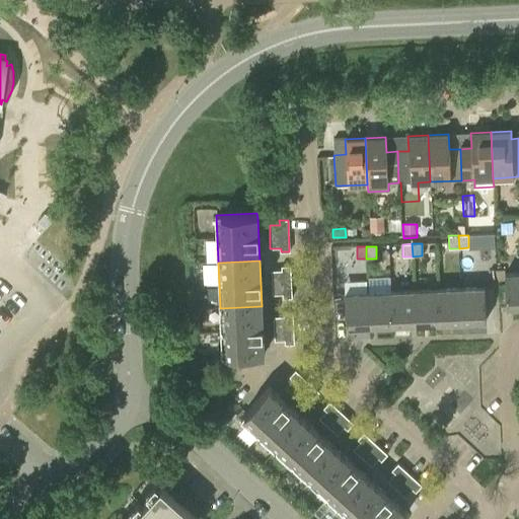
[(283,298),(292,298),(290,266),(281,267),(281,271),(272,271),(273,295),(283,294),(283,298)]
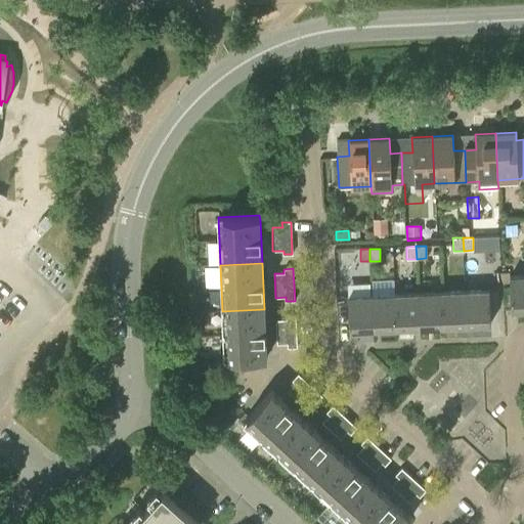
[(511,310),(523,309),(523,275),(510,276),(511,310)]
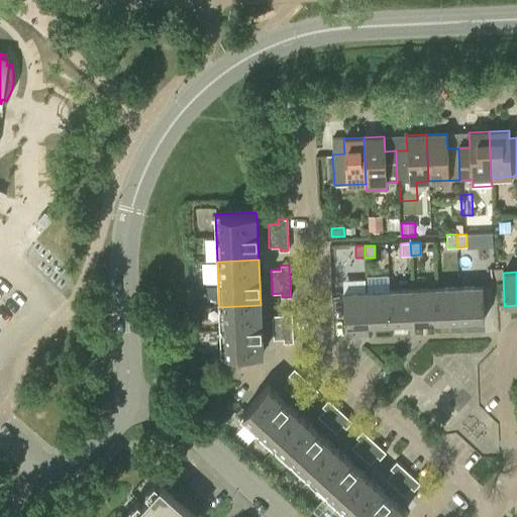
[(482,286),(459,287),(460,320),(484,319),(482,286)]
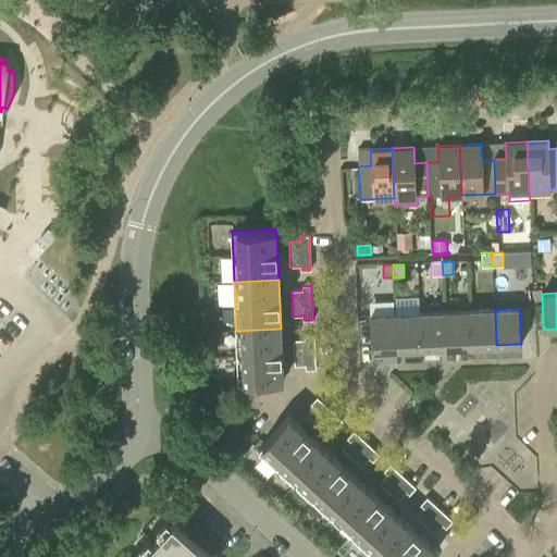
[(471,310),(472,346),(496,345),(495,309),(471,310)]
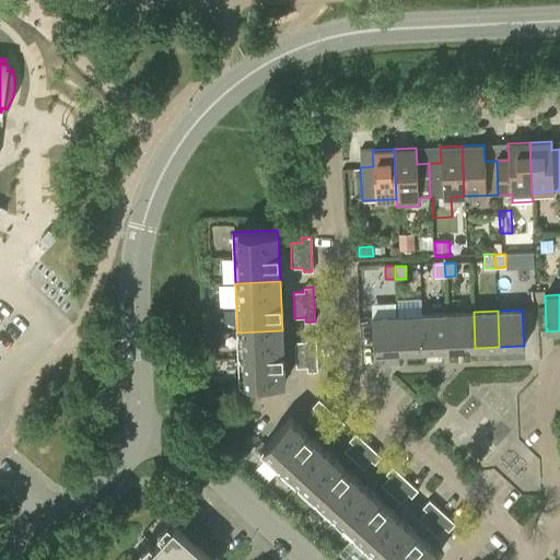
[(447,313),(450,349),(475,348),(474,312),(447,313)]
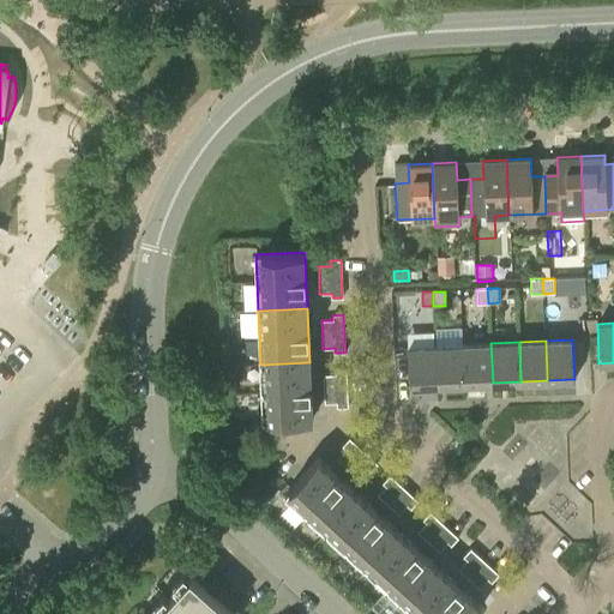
[(462,344),(464,385),(493,383),(491,343),(462,344)]
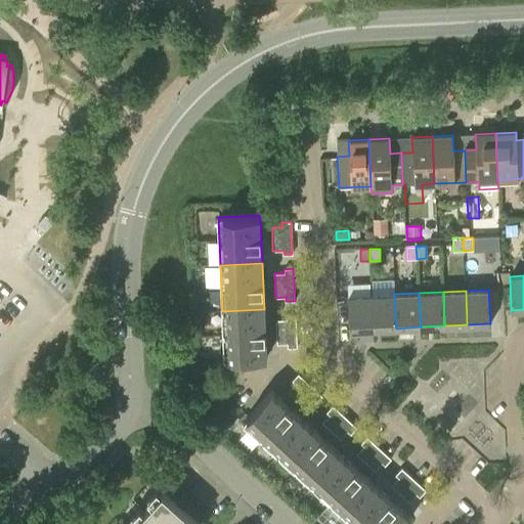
[(372,295),(374,330),(396,329),(394,294),(372,295)]
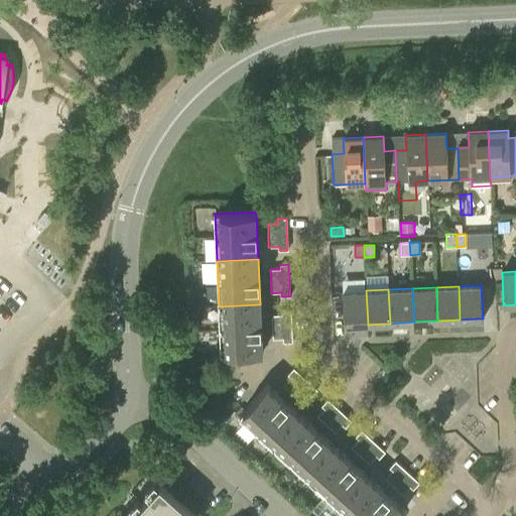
[(344,326),(368,325),(366,290),(342,291),(344,326)]
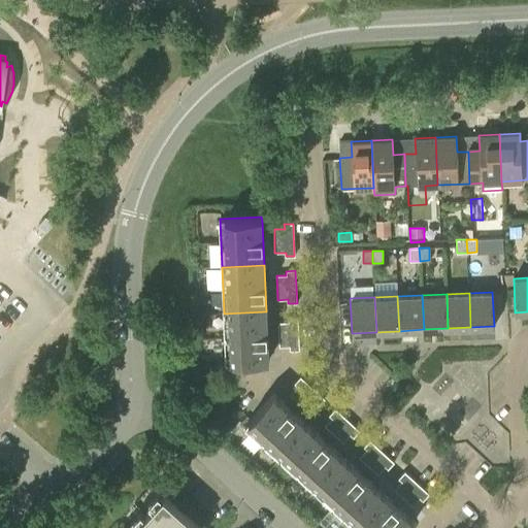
[(266,311),(224,314),(227,362),(268,360),(266,311)]
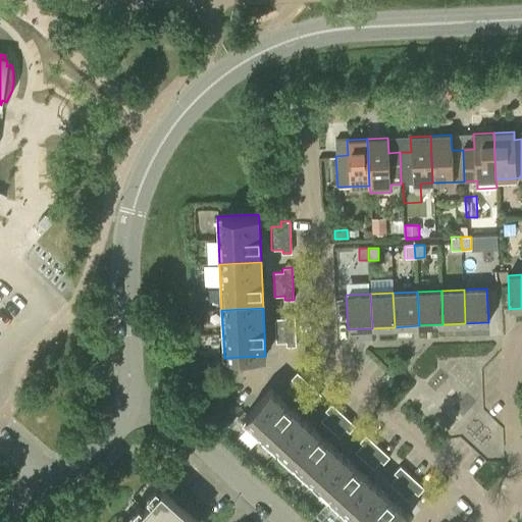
[(288,346),(296,346),(294,313),(284,314),(285,318),(275,319),(276,343),(286,343),(288,346)]
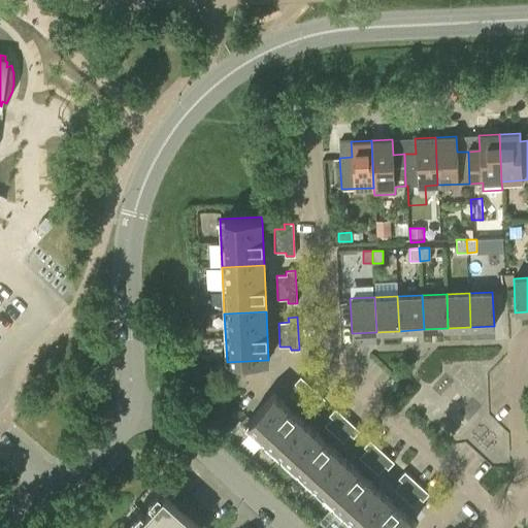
[(318,405),(324,399),(300,376),(293,384),(297,388),(291,394),(307,410),(316,403),(318,405)]
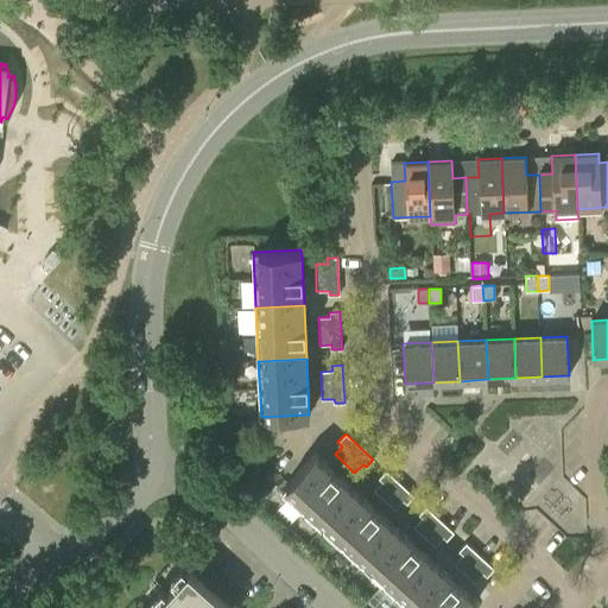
[(323,527),(355,492),(315,455),(283,489),(323,527)]
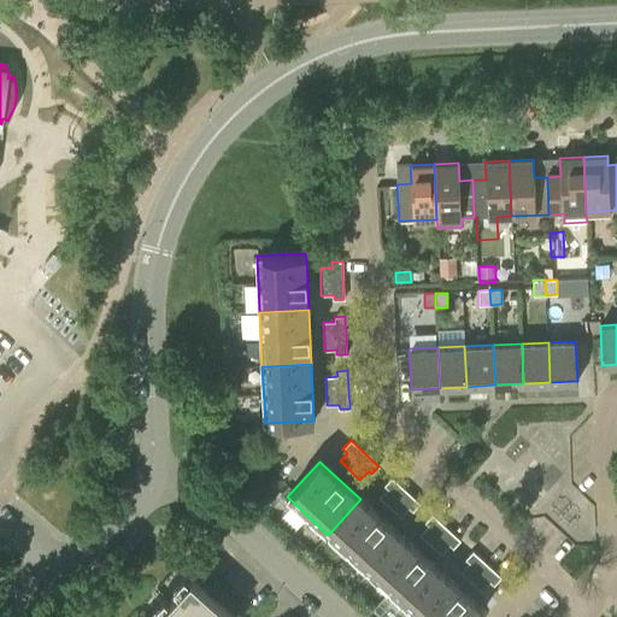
[(412,511),(419,503),(392,477),(383,486),(388,489),(380,499),(401,517),(409,507),(412,511)]
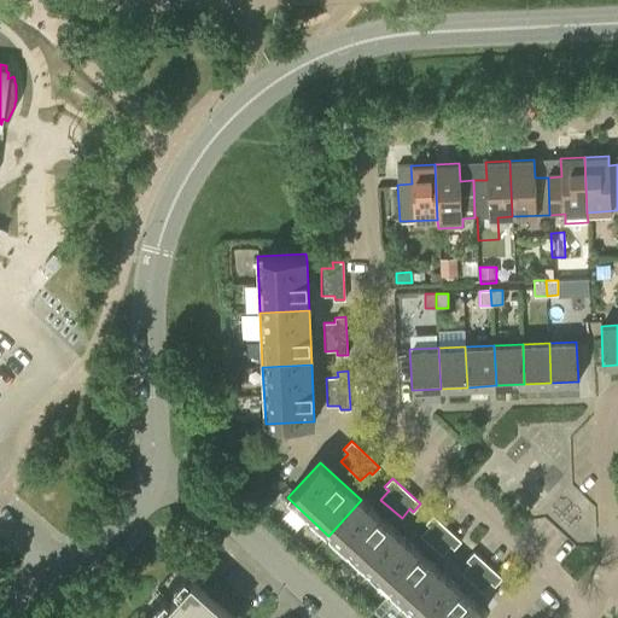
[(402,537),(361,500),(328,536),(369,573),(402,537)]
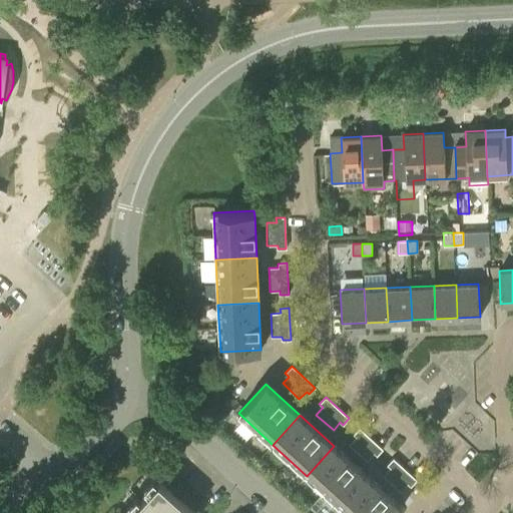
[(377,455),(383,449),(359,427),(353,434),(357,438),(350,445),(367,461),(374,453),(377,455)]
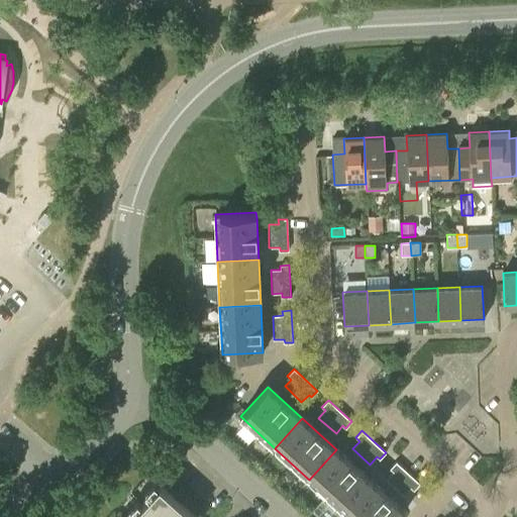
[(371,480),(336,449),(309,480),(343,510),(371,480)]
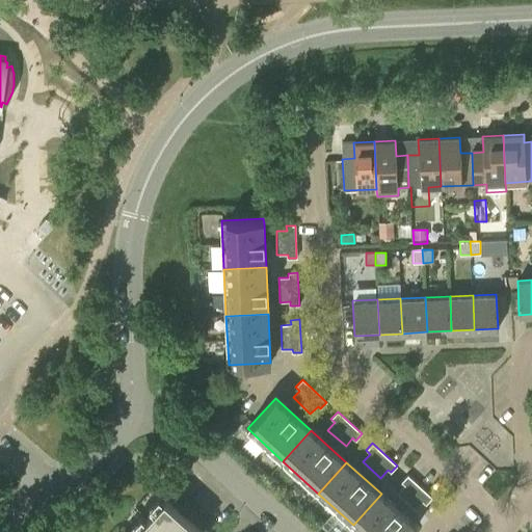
[(426,504),(432,498),(407,476),(401,482),(405,485),(398,494),(416,509),(423,501),(426,504)]
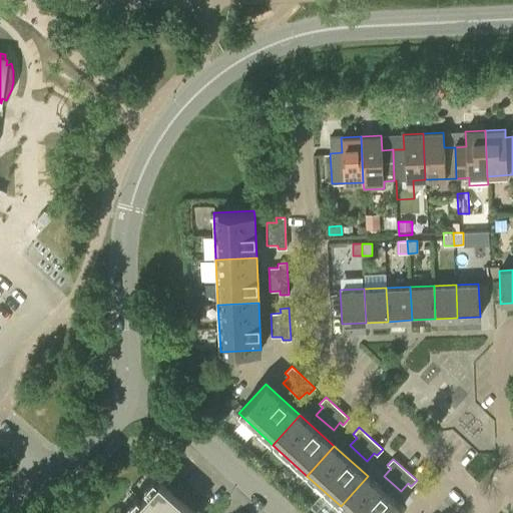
[(368,476),(341,506),(348,512),(396,512),(402,507),(368,476)]
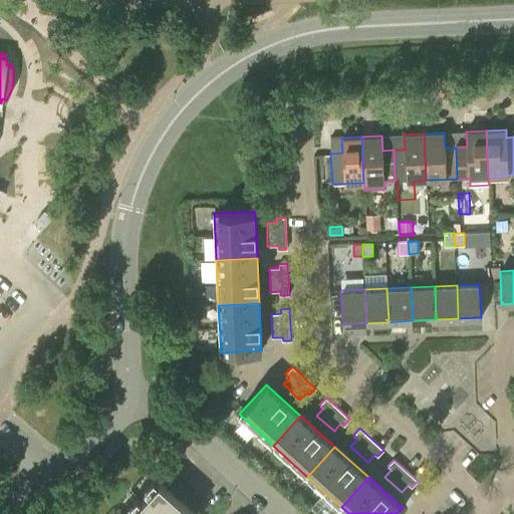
[(129,513),(190,513),(193,511),(160,481),(129,513)]
